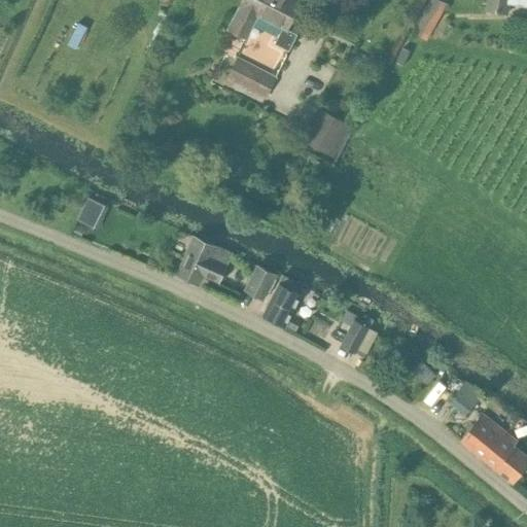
[(299,0),(244,0),(230,28),(248,38),(259,16),(283,28),(276,42),(290,49),(297,35),(287,29),(302,1),(299,0)]
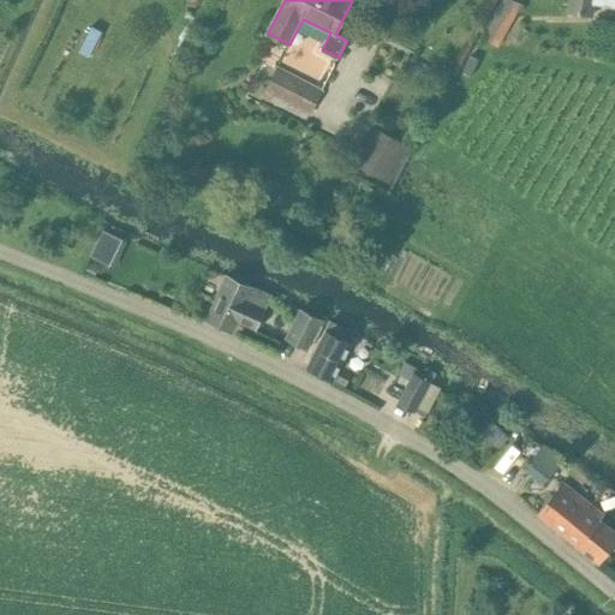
[(499,48),(524,4),(517,0),(502,0),(494,16),(496,17),(484,39),(499,48)]
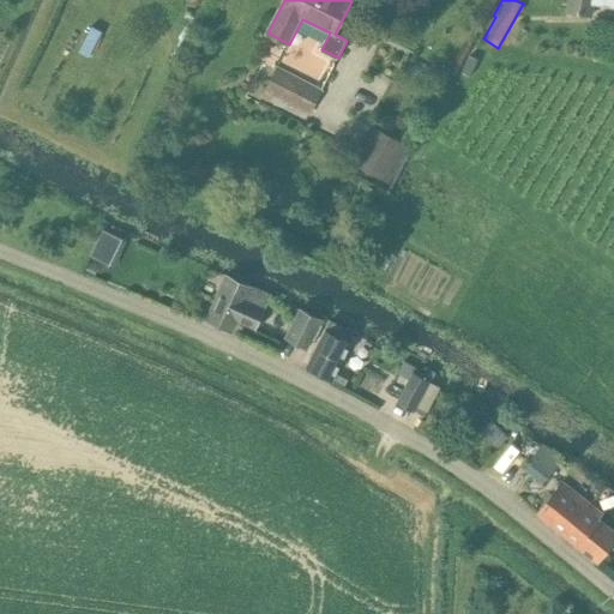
[(613,0),(567,0),(566,12),(591,17),(593,6),(613,8),(613,0)]
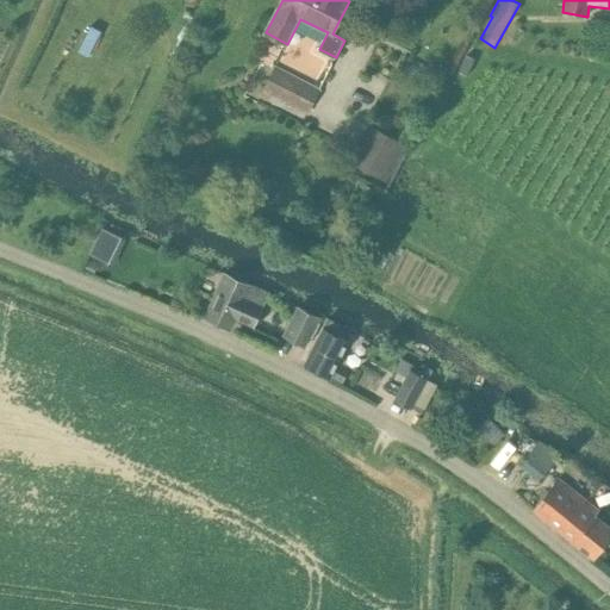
[(269,93),(305,112),(310,114),(321,92),(317,89),(274,68),(260,95),(266,99),(269,93)]
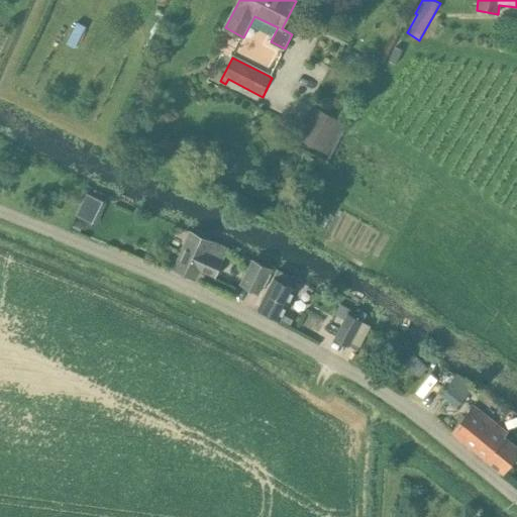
[(347,125),(341,122),(315,109),(300,141),(325,152),(330,156),(347,125)]
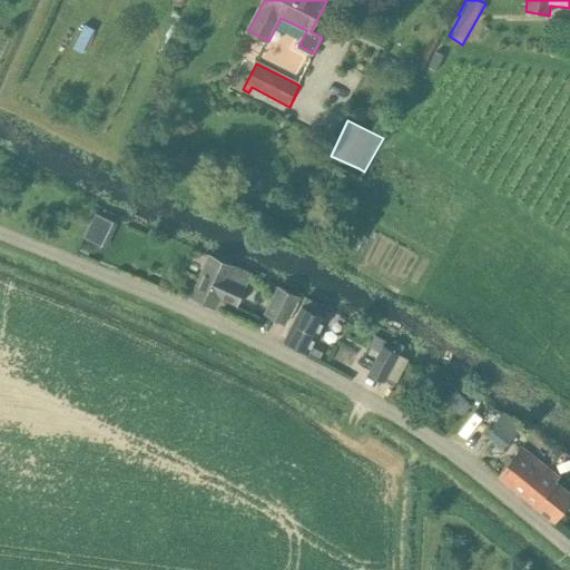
[(340,183),(334,193),(344,198),(350,188),(340,183)]
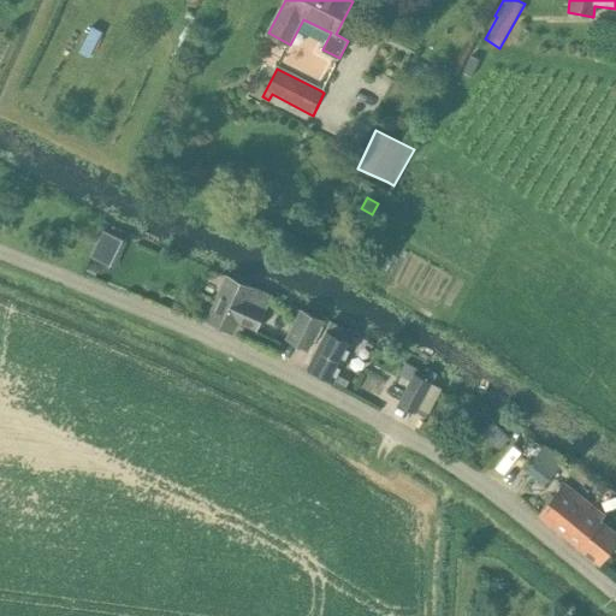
[(102,229),(101,231),(89,256),(114,270),(126,243),(128,241),(102,229)]
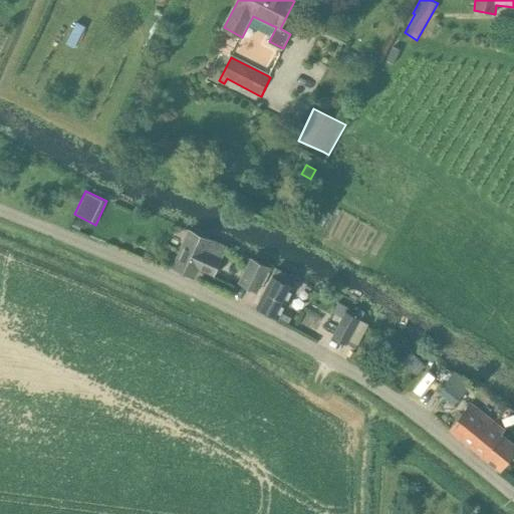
[(74,221),(71,227),(79,230),(81,224),(74,221)]
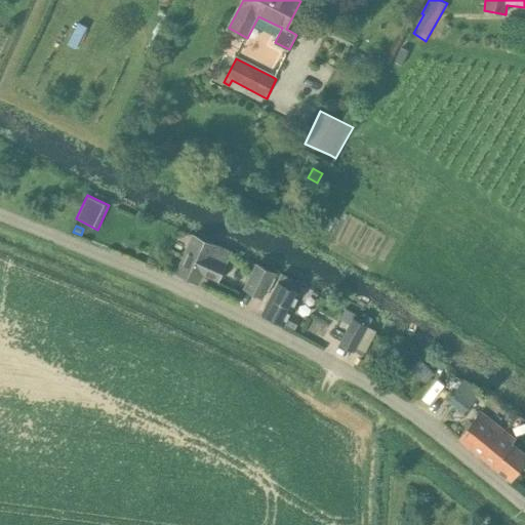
[(185,254),(176,274),(198,283),(202,274),(217,281),(226,264),(230,255),(231,251),(232,251),(215,244),(215,245),(214,247),(192,238),(189,247),(185,254)]
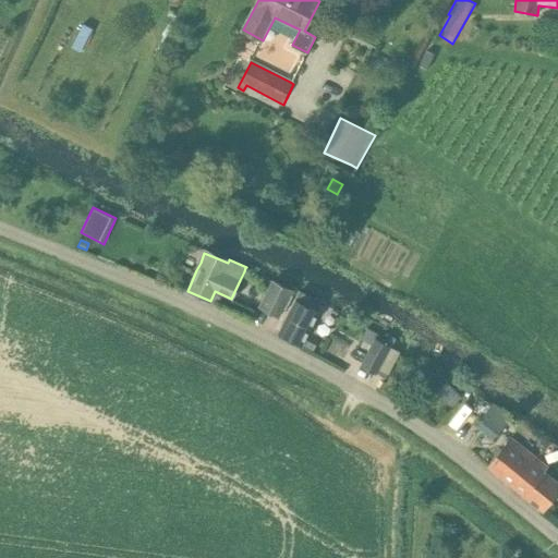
[(271,280),(258,307),(280,318),(293,291),(271,280)]
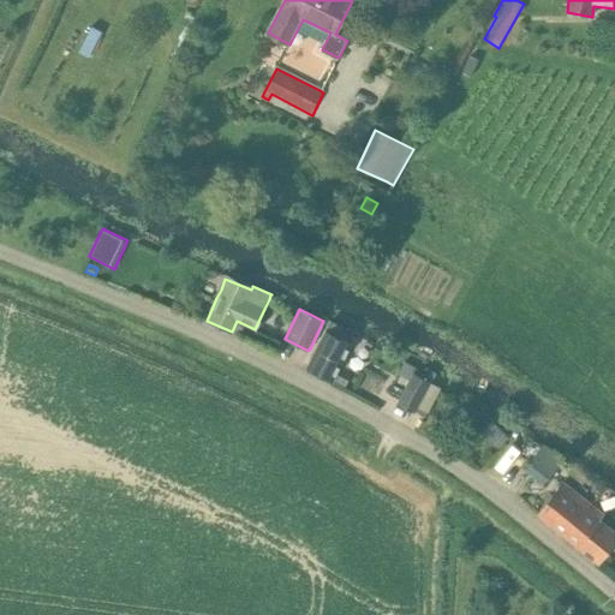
[(328,328),(318,346),(308,368),(333,381),(353,340),(328,328)]
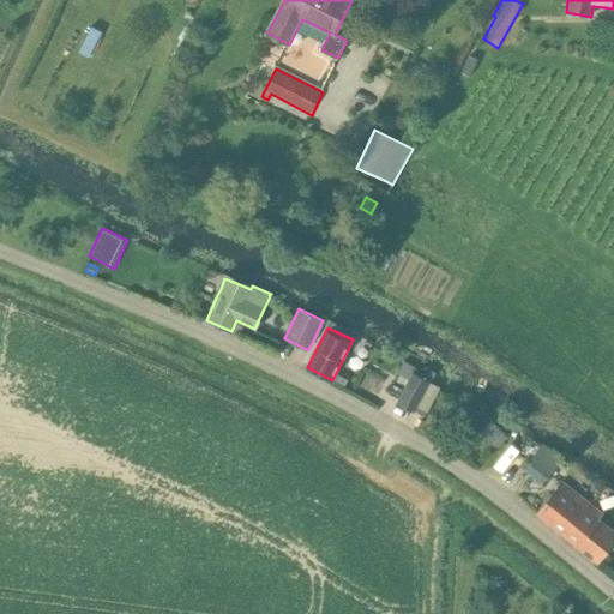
[(411,375),(397,403),(421,415),(435,387),(411,375)]
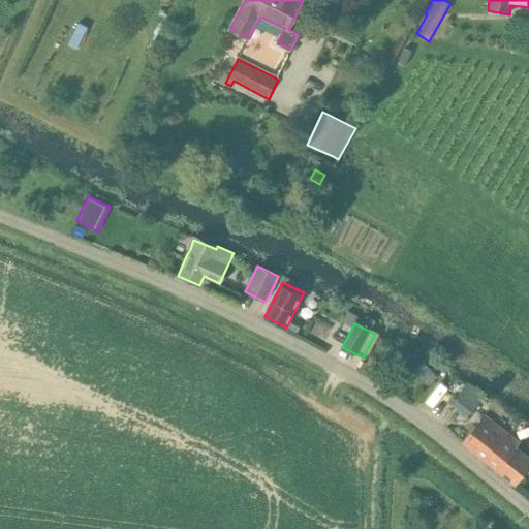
[(455,384),(460,389),(449,402),(466,414),(483,395),(465,382),(460,378),(455,384)]
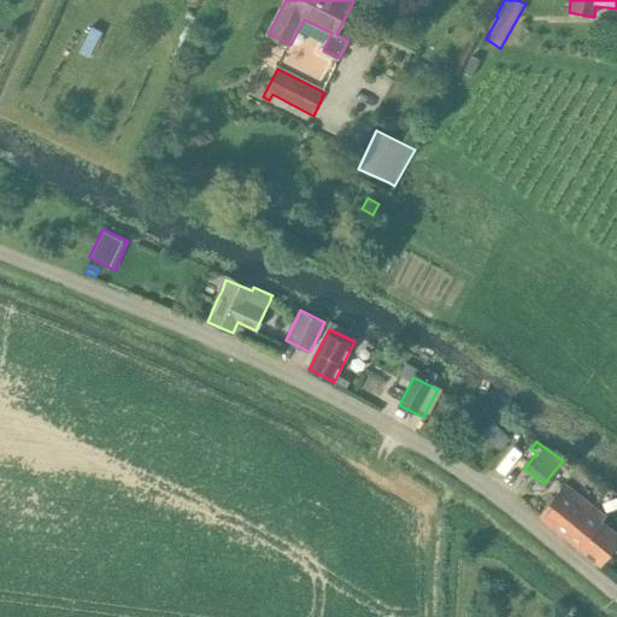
[(565,482),(540,516),(600,564),(616,546),(616,544),(616,532),(592,512),(597,506),(565,482)]
